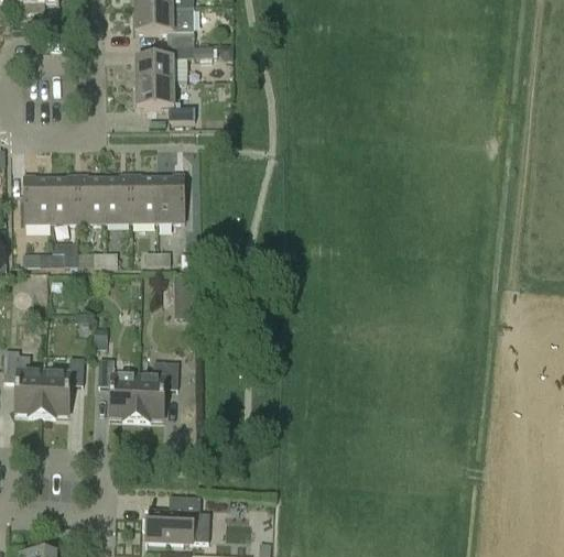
[(10,0),(10,3),(24,3),(24,11),(34,11),(33,0),(10,0)]
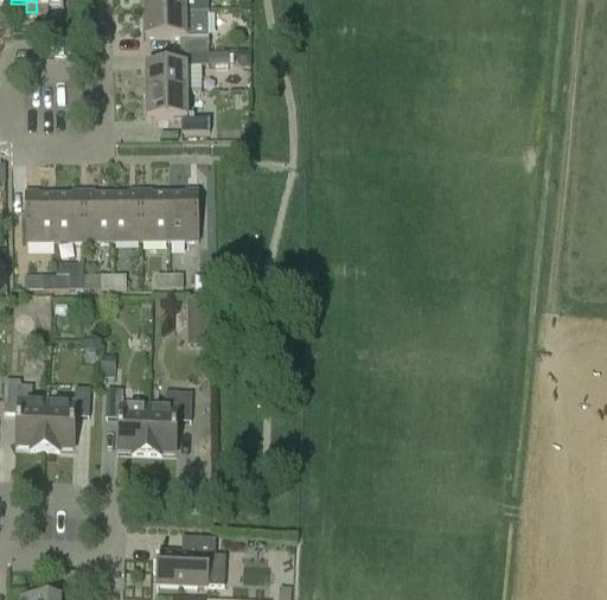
[(36,0),(37,12),(46,12),(46,4),(63,4),(63,0),(36,0)]
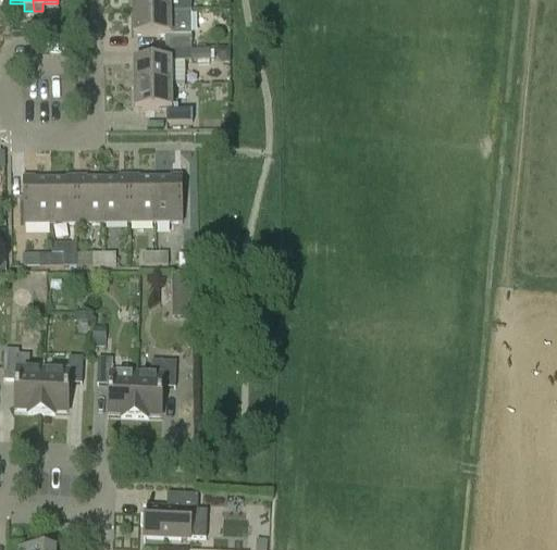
[(132,0),(133,9),(170,8),(190,8),(189,0),(132,0)]
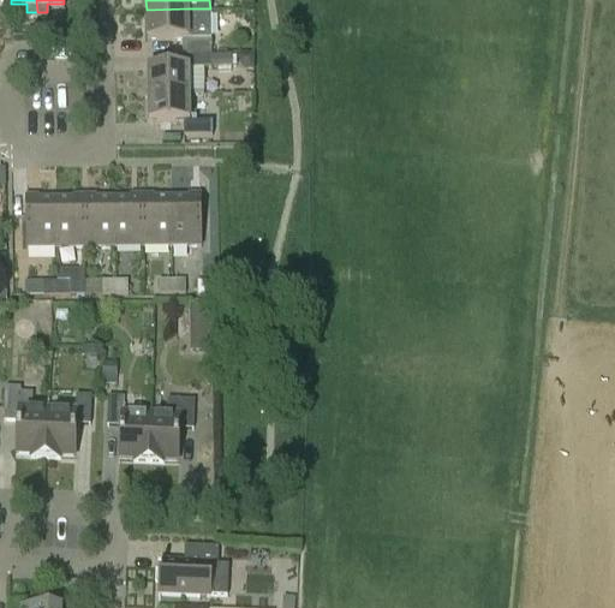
[(187,9),(147,10),(148,36),(181,36),(181,49),(212,49),(210,9),(187,9)]
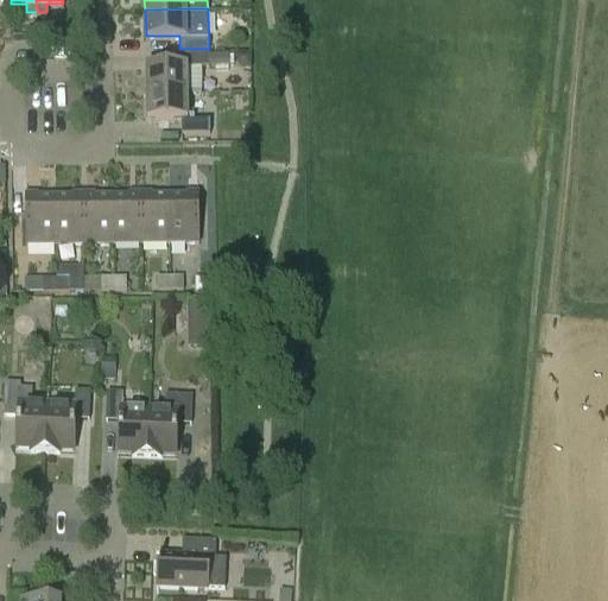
[(179,63),(146,64),(146,90),(173,89),(187,89),(187,87),(201,87),(201,64),(209,63),(209,62),(228,61),(228,49),(209,49),(179,49),(179,63)]
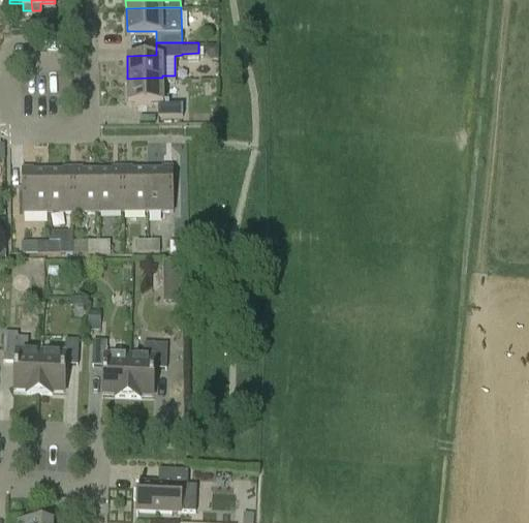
[(206,42),(206,51),(211,56),(218,56),(218,42),(206,42)]
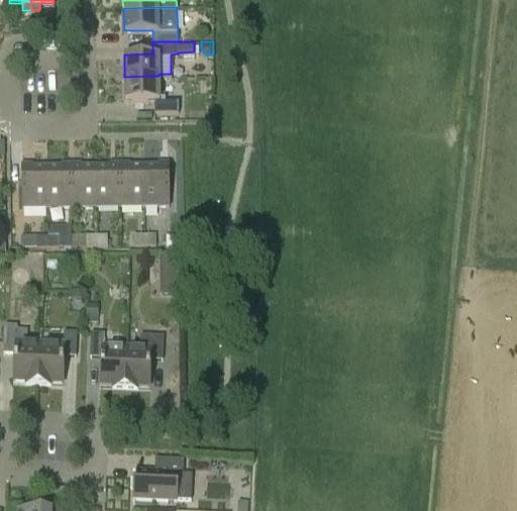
[(147,76),(124,77),(125,99),(153,98),(154,111),(179,110),(178,98),(160,98),(159,76),(147,76)]
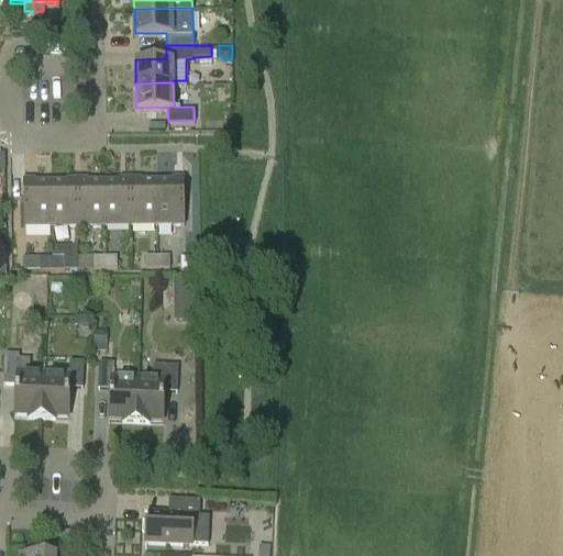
[(183,177),(156,178),(156,222),(184,221),(183,177)]
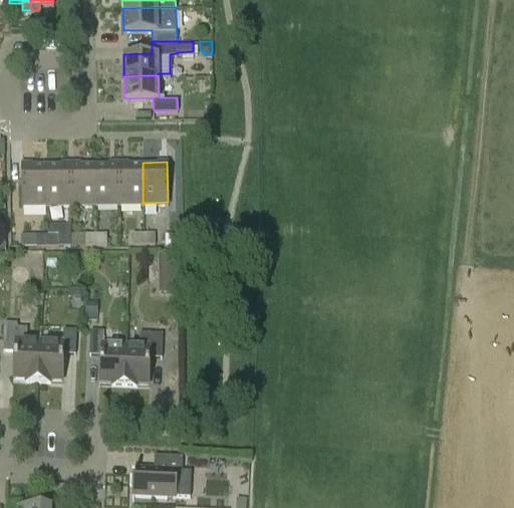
[(94,163),(70,164),(70,186),(70,203),(94,203),(94,192),(94,163)]
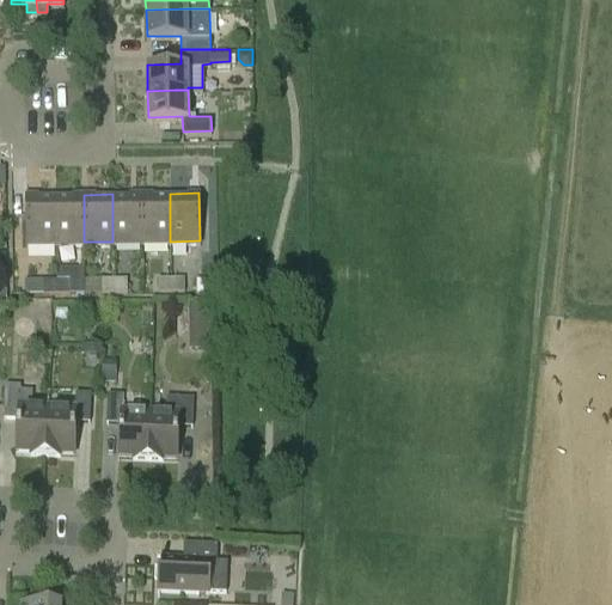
[(141,194),(112,194),(112,228),(112,242),(141,242),(141,194)]
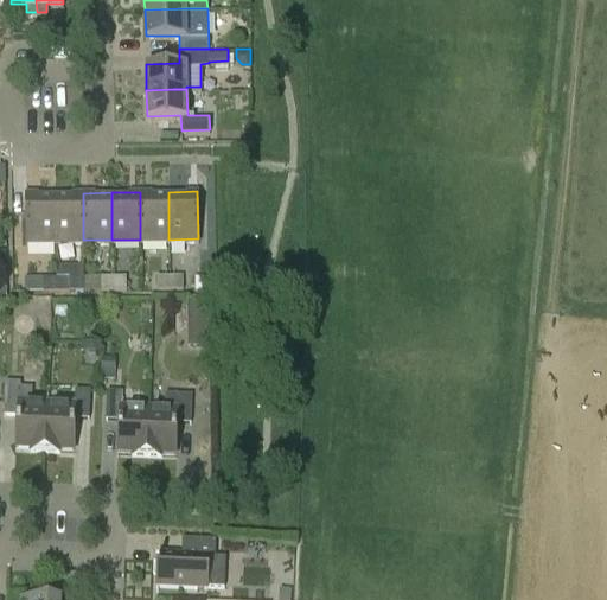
[(168,192),(140,192),(140,240),(168,240),(168,192)]
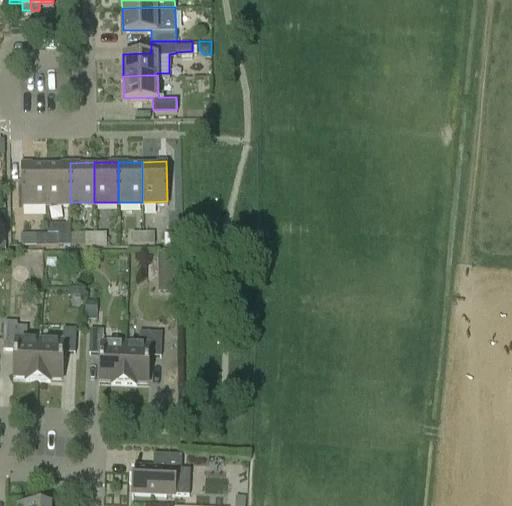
[(46,163),(21,163),(22,203),(46,203),(46,193),(46,163)]
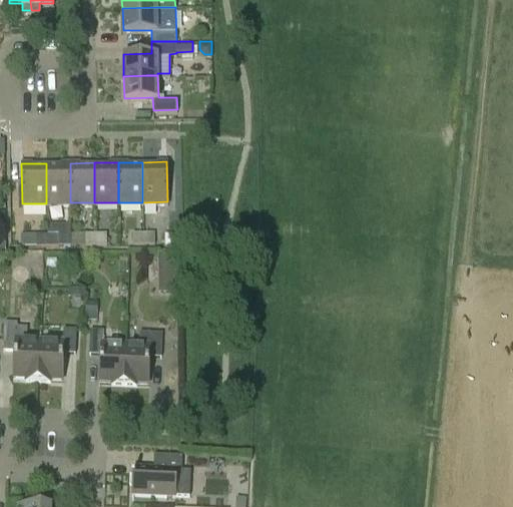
[(70,163),(46,163),(46,193),(46,203),(70,202),(70,185),(70,163)]
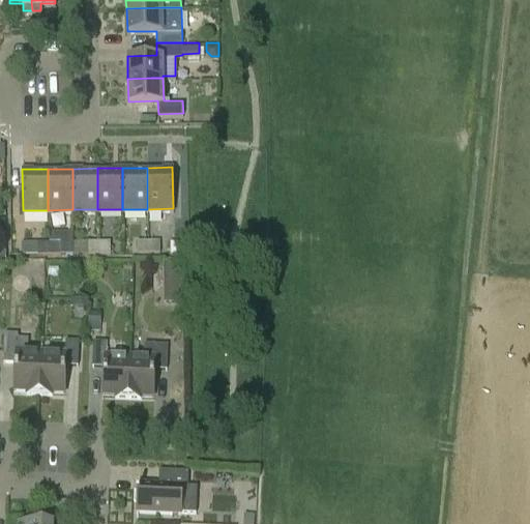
[(137,237),(137,250),(148,250),(148,237),(137,237)]
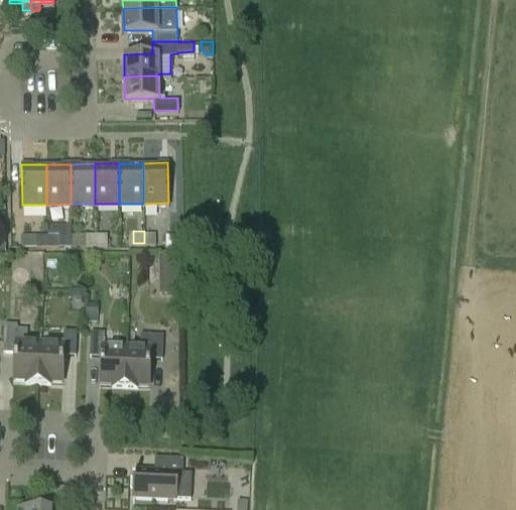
[(144,231),(144,243),(155,243),(155,231),(144,231)]
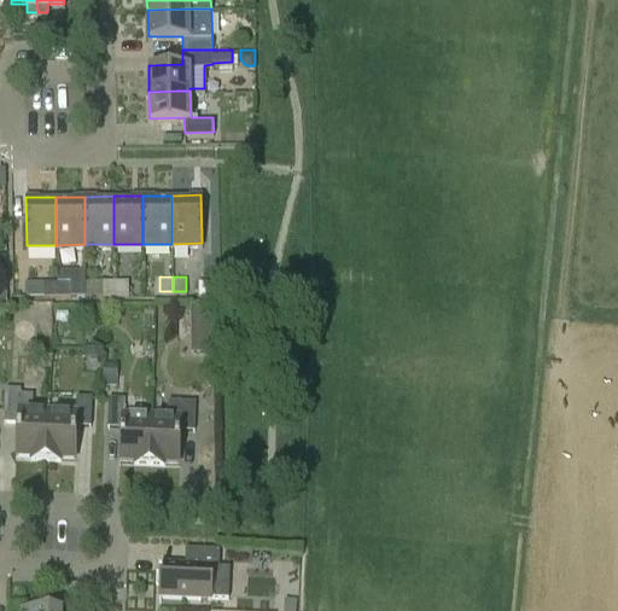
[(44,278),(44,292),(57,292),(57,278),(44,278)]
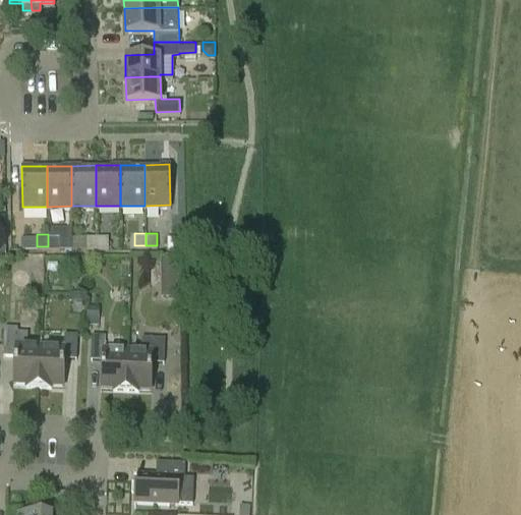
[(48,234),(48,246),(59,246),(59,234),(48,234)]
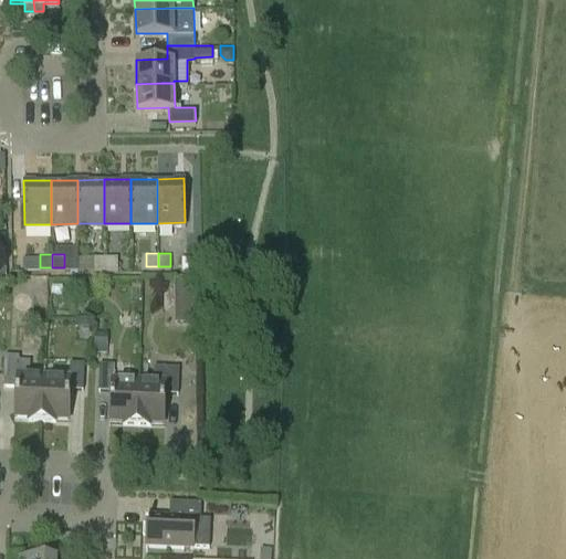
[(93,254),(93,267),(105,267),(105,254),(93,254)]
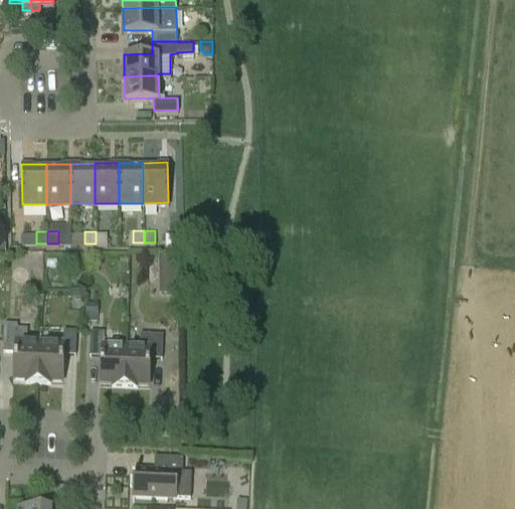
[(96,231),(96,243),(107,243),(107,231),(96,231)]
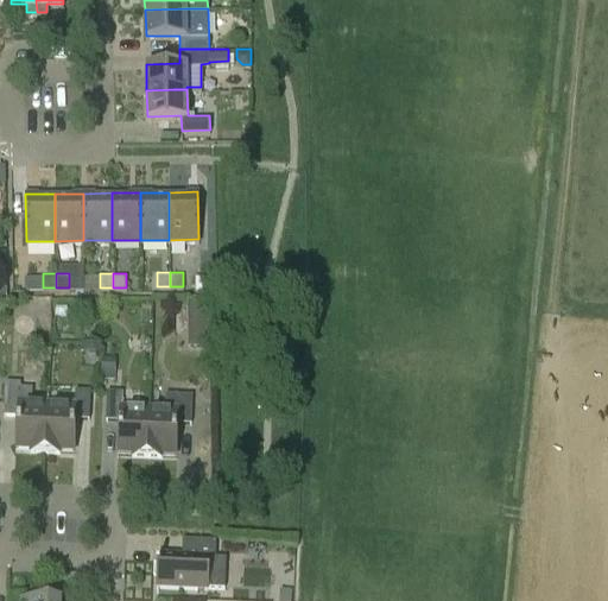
[(208,296),(188,296),(188,312),(208,312),(208,296)]
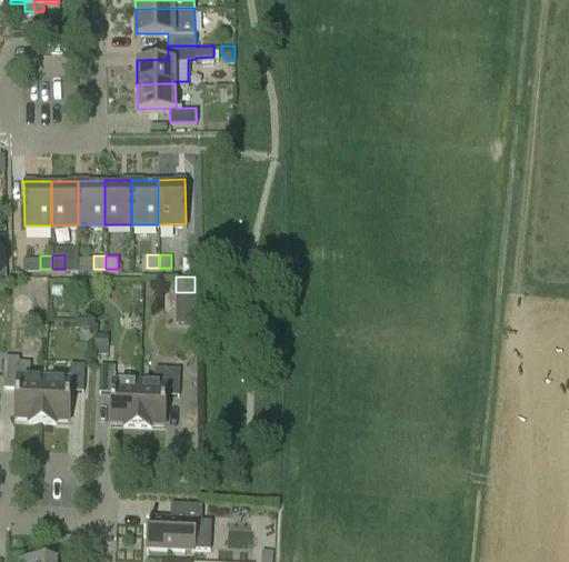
[(77,315),(76,324),(93,325),(95,317),(77,315)]
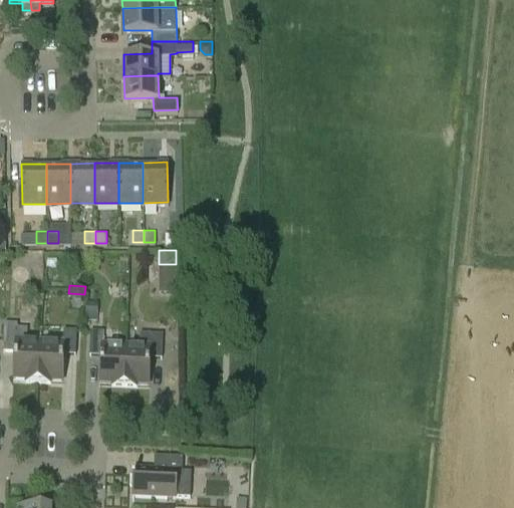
[(86,298),(85,316),(96,316),(97,298),(86,298)]
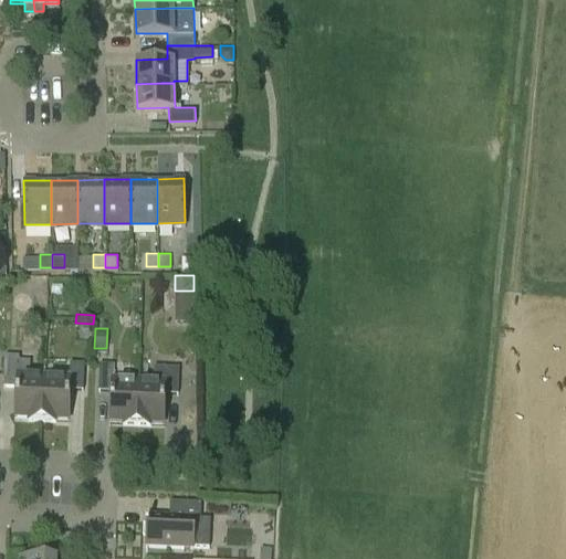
[(4,352),(3,383),(17,383),(16,413),(28,414),(28,417),(41,418),(43,371),(29,370),(30,357),(19,357),(19,352),(4,351),(4,352)]
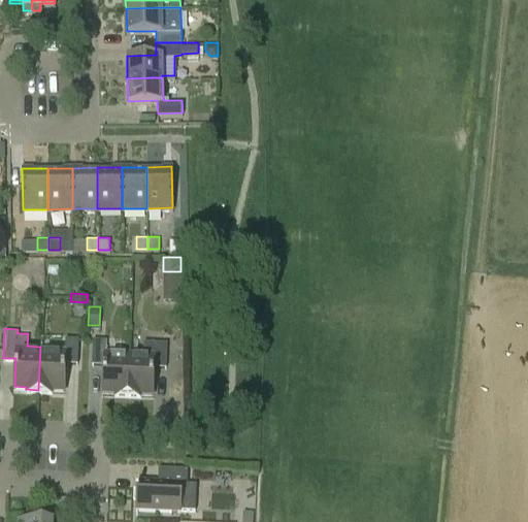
[(40,347),(38,390),(52,390),(52,388),(64,388),(65,361),(76,361),(77,336),(64,336),(63,348),(40,347)]
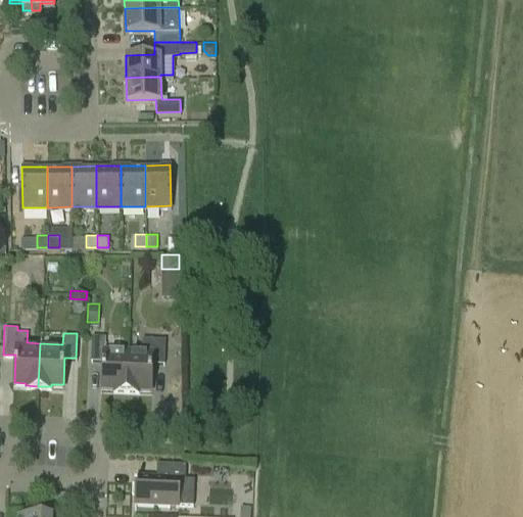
[(92,334),(91,359),(103,359),(102,386),(113,386),(113,389),(126,389),(128,346),(103,345),(104,334),(92,334)]
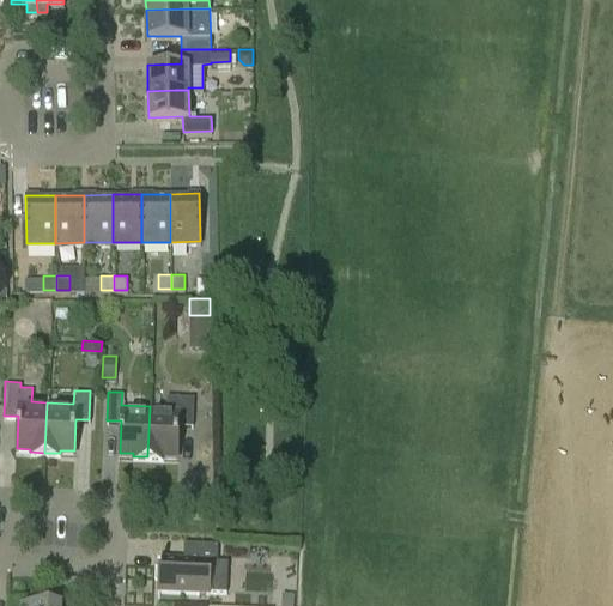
[(150,406),(147,456),(163,458),(163,455),(176,455),(178,423),(193,424),(194,395),(167,394),(165,407),(150,406)]
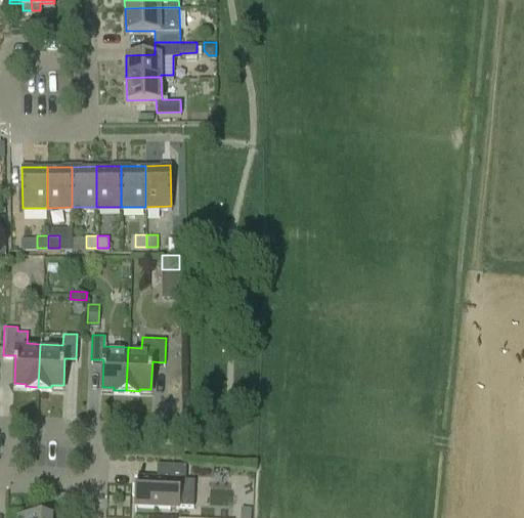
[(136,474),(135,503),(178,505),(179,478),(185,479),(186,463),(162,462),(161,475),(136,474)]
